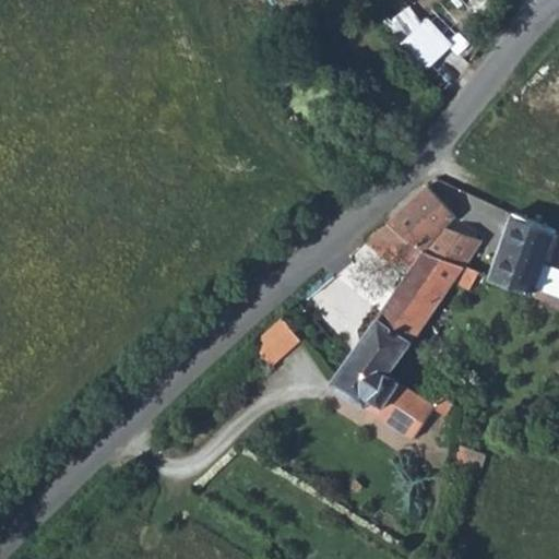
[(450,42),(430,21),(405,44),(426,64),(450,43),(450,42)]
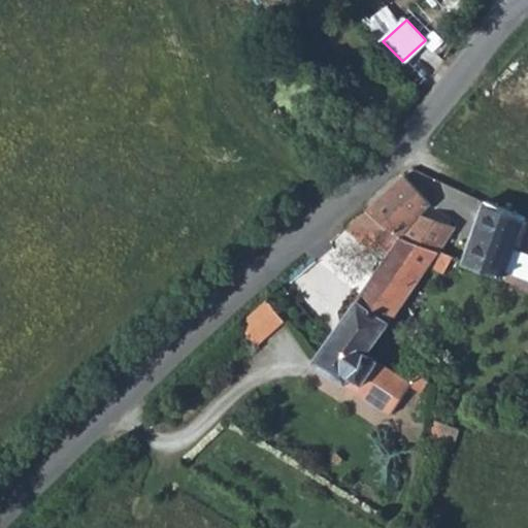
[(425,40),(434,50),(443,41),(433,31),(425,39),(425,40)]
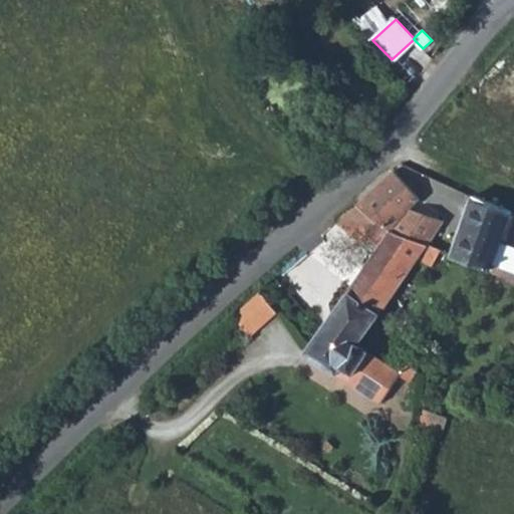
[(373,188),(356,204),(358,206),(392,231),(427,246),(444,221),(407,208),(409,206),(414,205),(415,204),(420,199),(394,171),(373,188)]
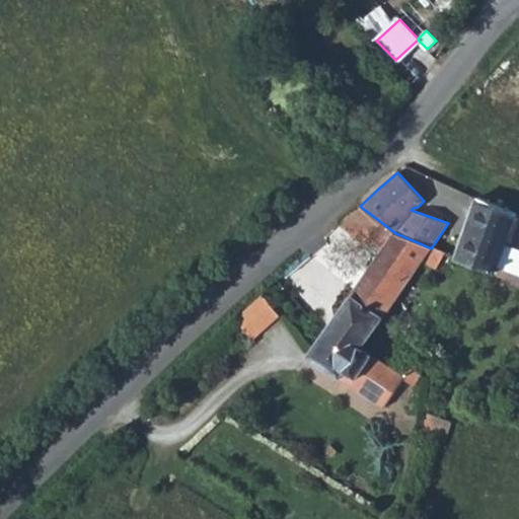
[(478,199),(456,260),(495,274),(498,266),(518,273),(518,250),(505,245),(518,216),(513,214),(482,201),(478,199)]
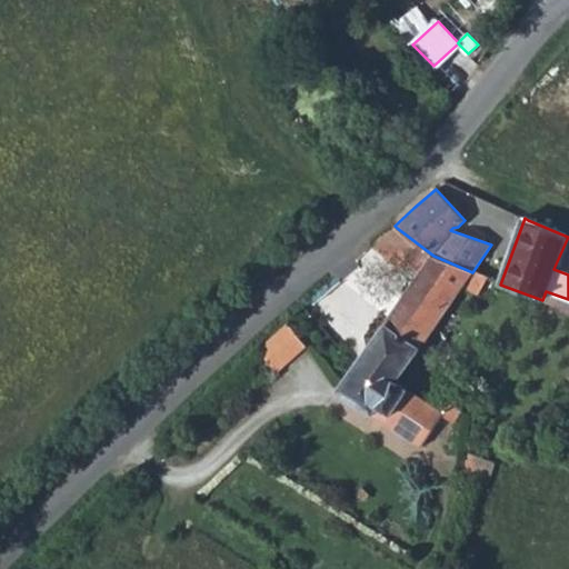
[(433,256),(397,228),(373,250),(392,268),(402,258),(420,276),(433,256)]
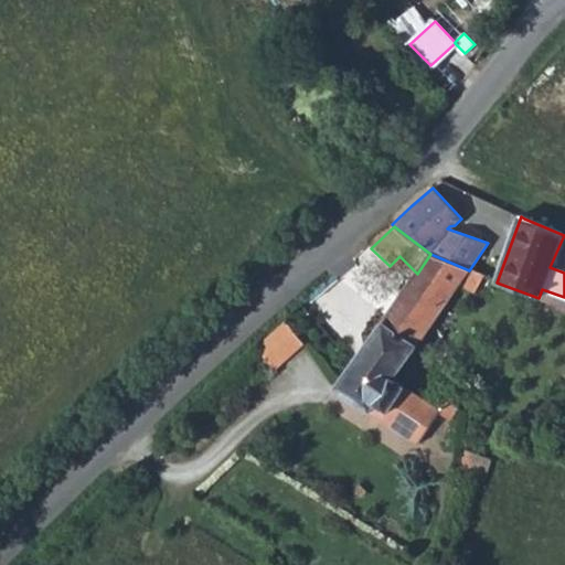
[(417,274),(354,362),(388,384),(393,377),(458,284),(475,292),(483,277),(469,270),(430,254),(417,274)]
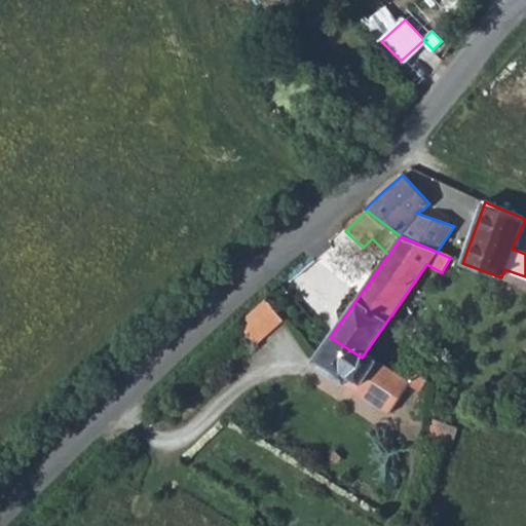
[(525,276),(504,269),(501,277),(525,288),(525,276)]
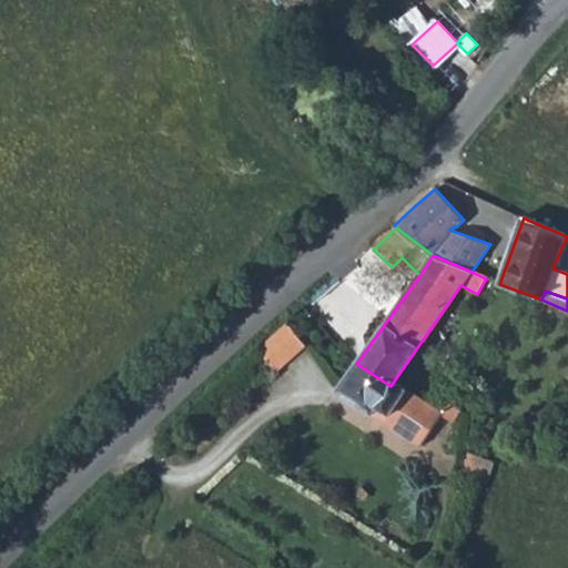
[(288,323),(260,350),(277,371),(306,345),(288,323)]
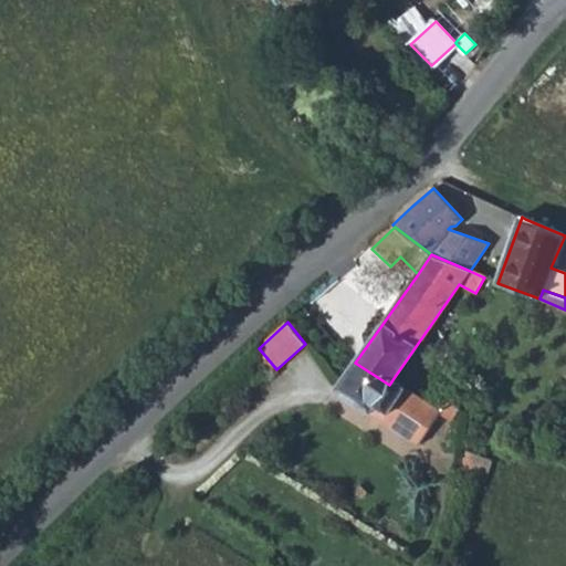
[(355,363),(336,389),(381,420),(383,418),(420,443),(440,413),(451,421),(460,409),(448,400),(441,410),(394,378),(389,385),(355,363)]
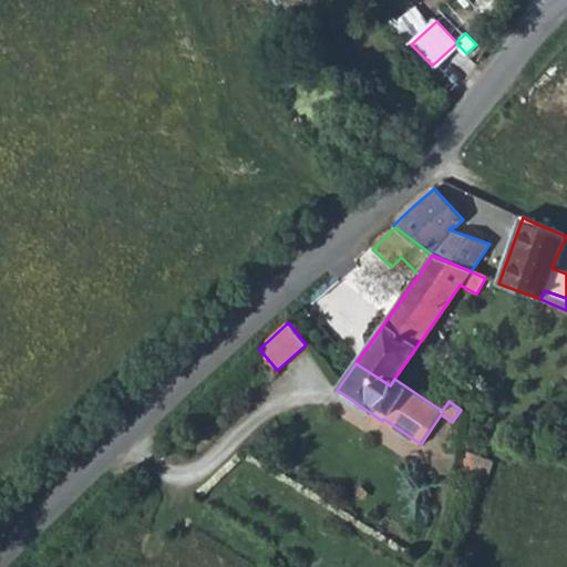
[(468,451),(467,451),(461,473),(483,481),(487,482),(494,460),(468,451)]
